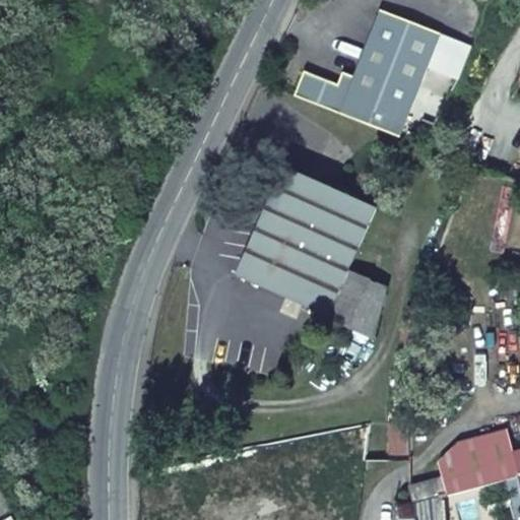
[(342,73),(338,85),(304,72),(295,96),(399,137),(403,127),(408,113),(440,34),(381,11),(354,78),(342,73)]
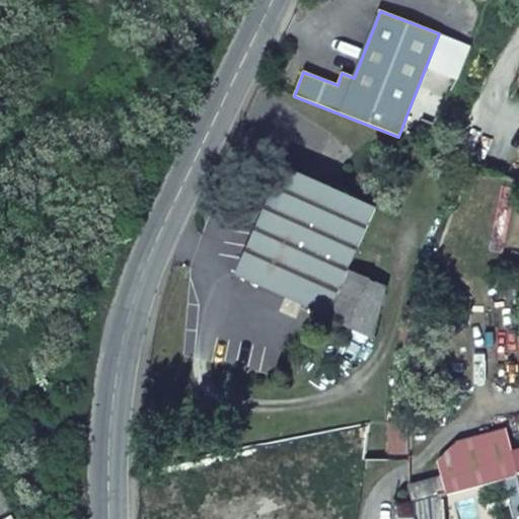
[(398,137),(411,142),(415,132),(402,127),(398,137)]
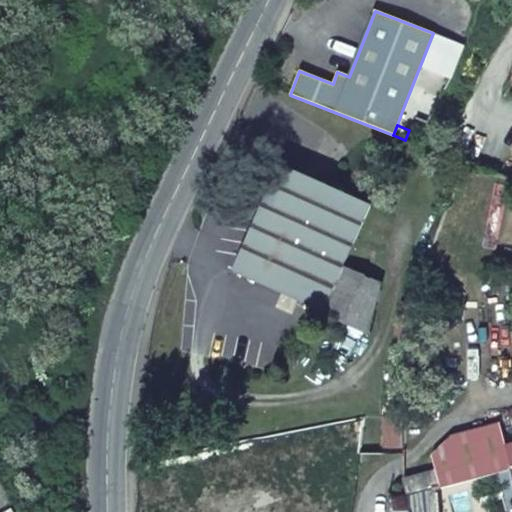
[(281,166),(233,273),(323,313),(344,266),(370,206),(281,166)]
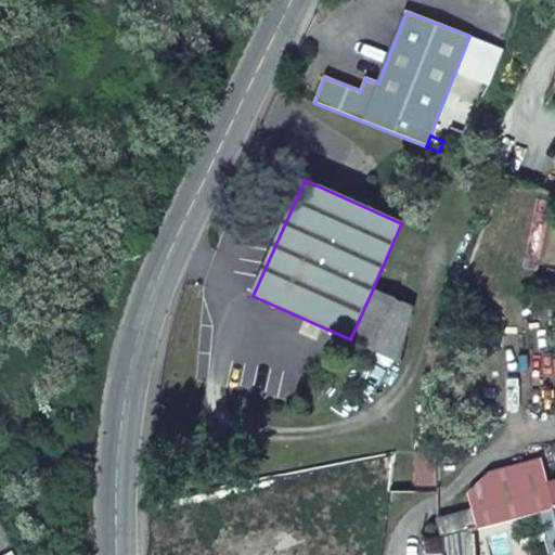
[(373,288),(350,339),(398,360),(412,310),(373,288)]
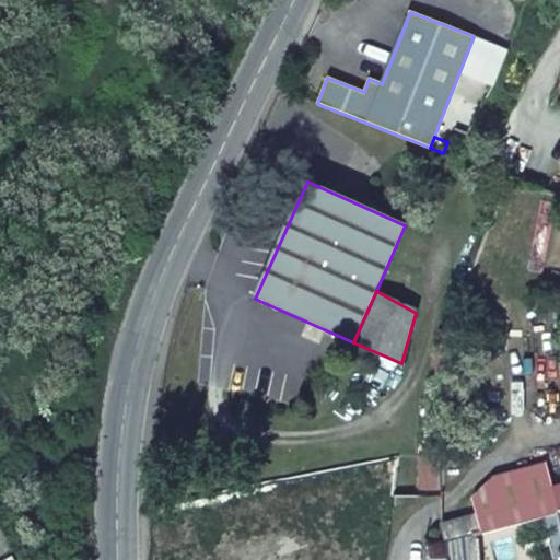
[(481,534),(558,513),(552,489),(546,463),(492,476),(473,500),(477,515),(479,515),(481,534)]
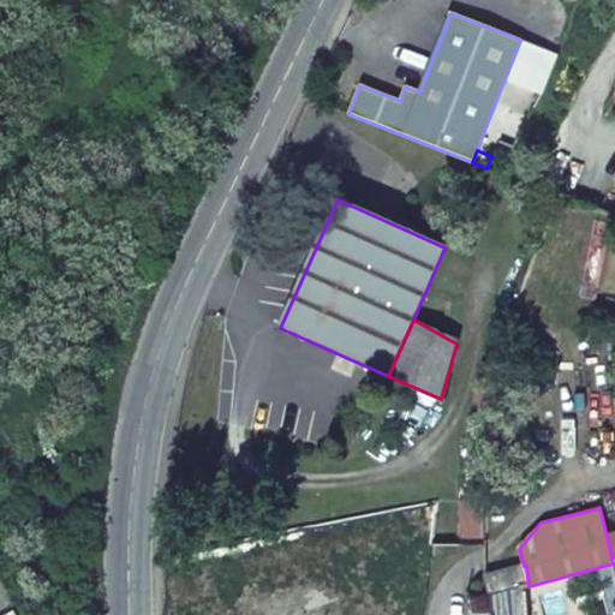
[(524,566),(485,575),(488,596),(529,586),(526,566),(524,566)]
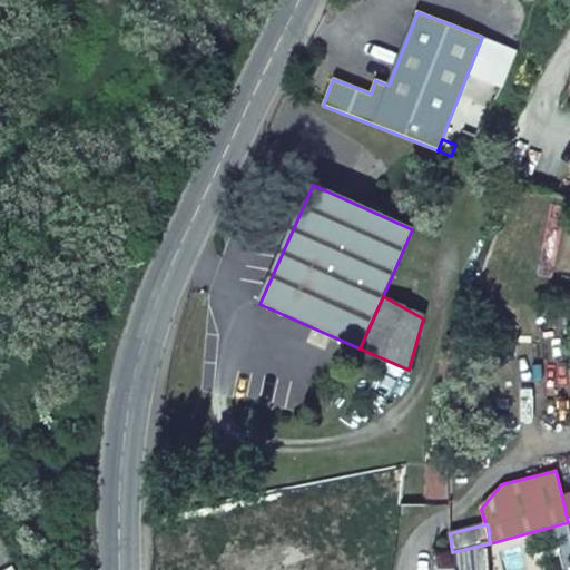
[(490,569),(490,543),(452,552),(432,558),(432,569),(490,569)]
